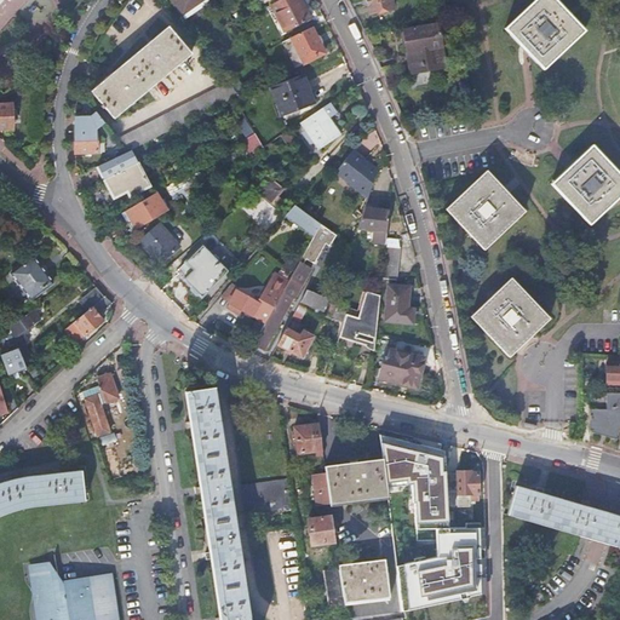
[(211,1),(210,0),(173,0),(187,18),(211,1)]
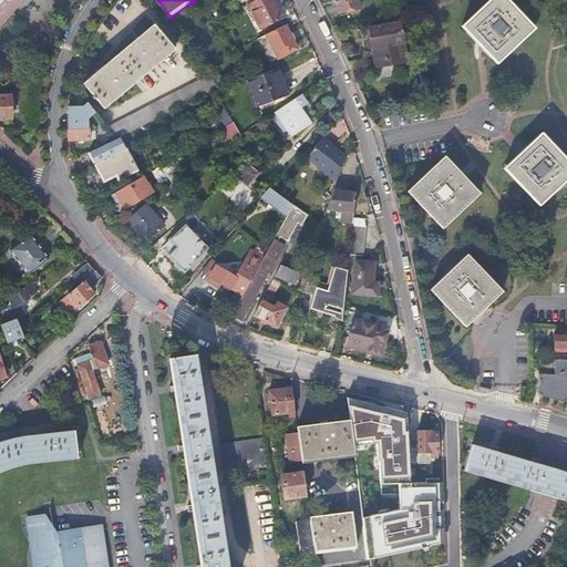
[(285,17),(276,0),(254,0),(249,3),(261,28),(285,17)]
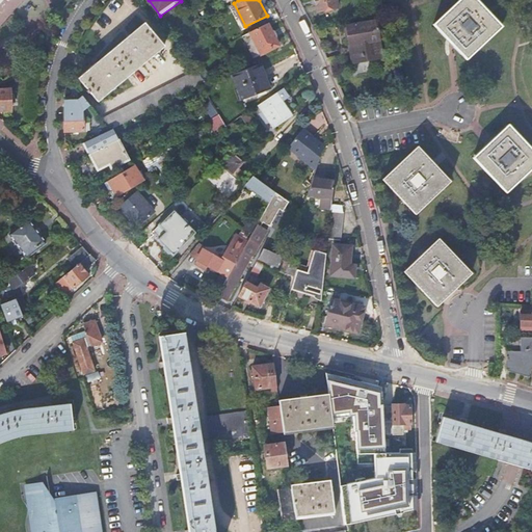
[(313,0),(314,4),(316,3),(318,11),(339,6),(337,0),(313,0)]
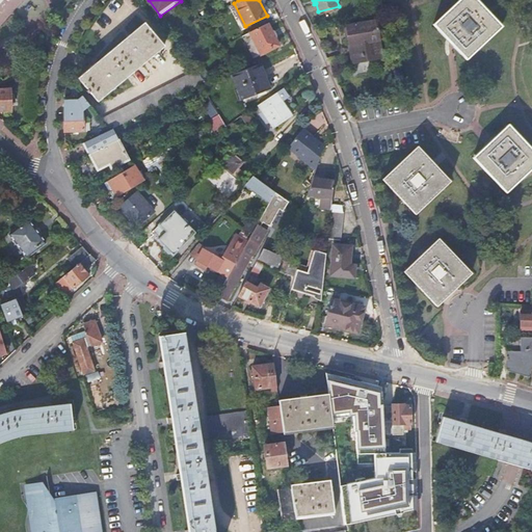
[(458,0),(433,24),(467,58),(501,26),(476,0),(458,0)]
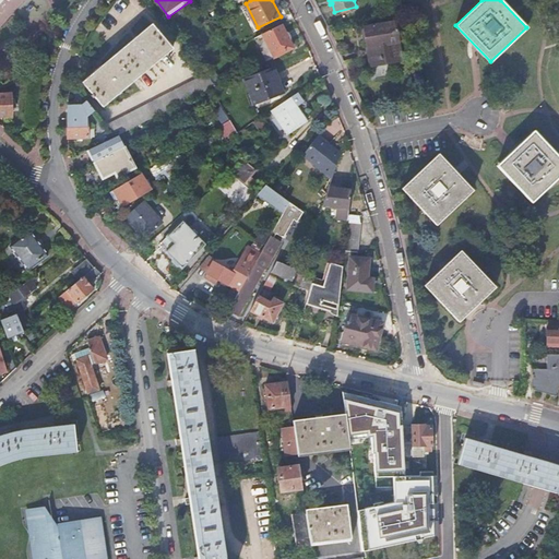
[(402,60),(395,21),(363,26),(369,66),(402,60)]
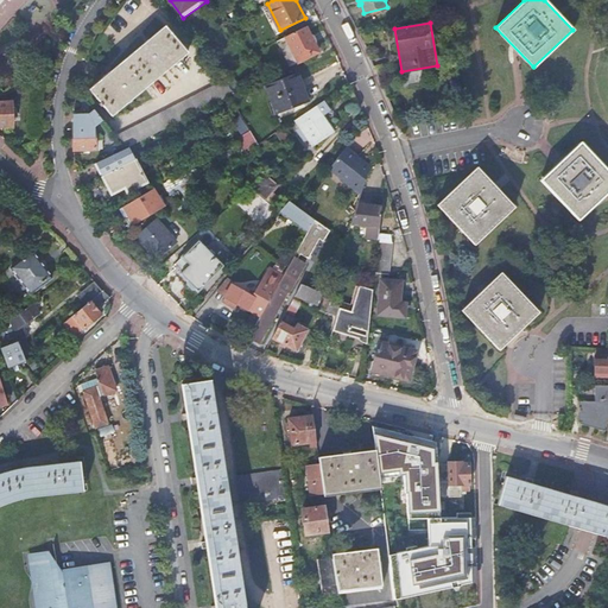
[(189,54),(166,26),(90,89),(101,102),(100,103),(102,107),(103,106),(113,116),(189,54)]
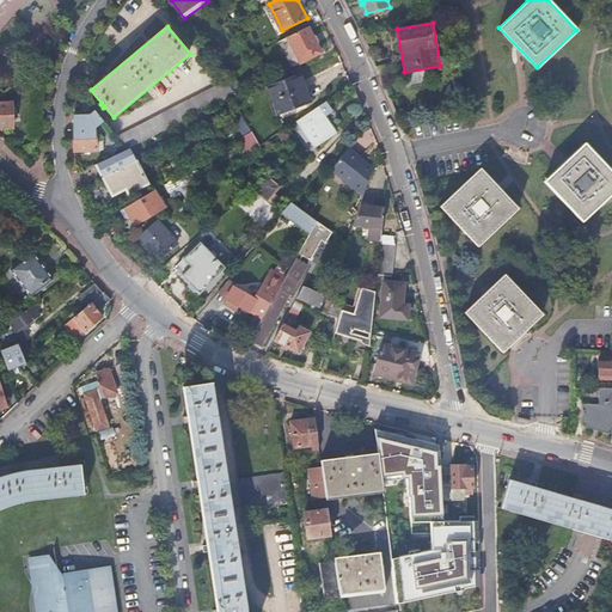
[(320,51),(308,26),(287,37),(300,62),(320,51)]
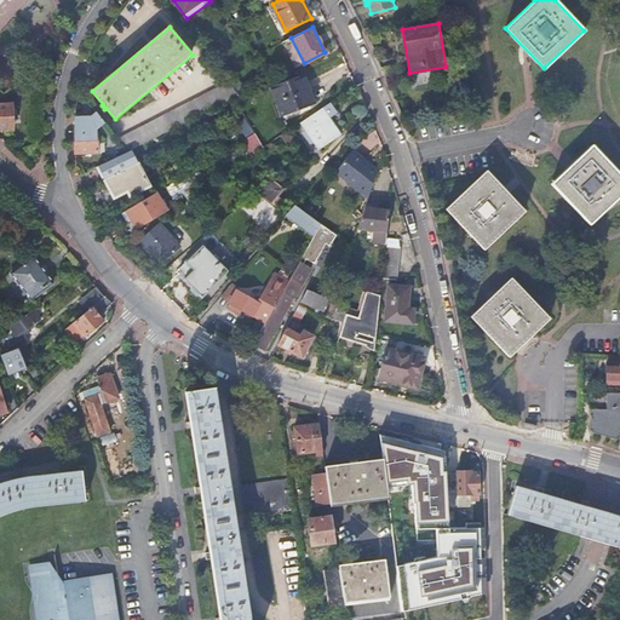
[(304,74),(279,84),(271,87),(283,116),(316,103),(304,74)]
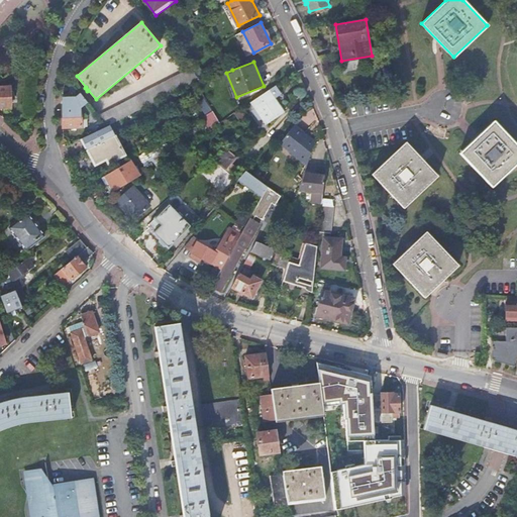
[(195,82),(199,80),(190,69),(98,115),(104,122),(107,126),(109,125),(128,115),(195,82)]
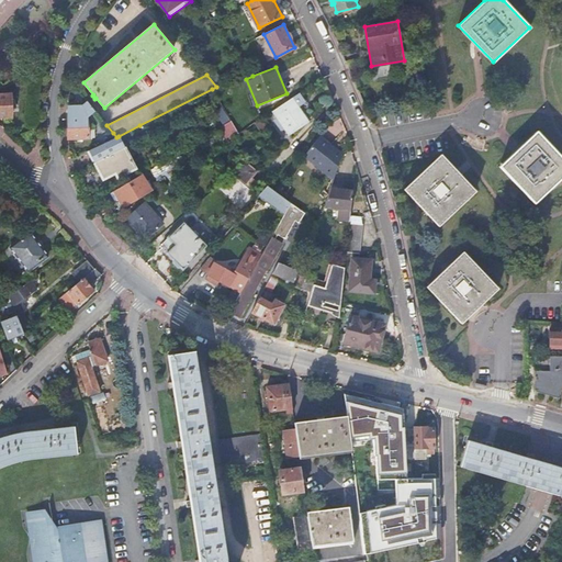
[(0,114),(11,114),(10,92),(0,92),(0,114)]
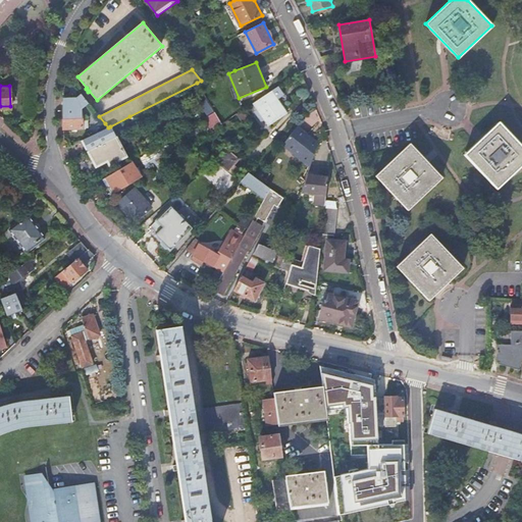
[(282,107),(271,91),(254,103),(269,125),(285,114),(281,108),(282,107)]
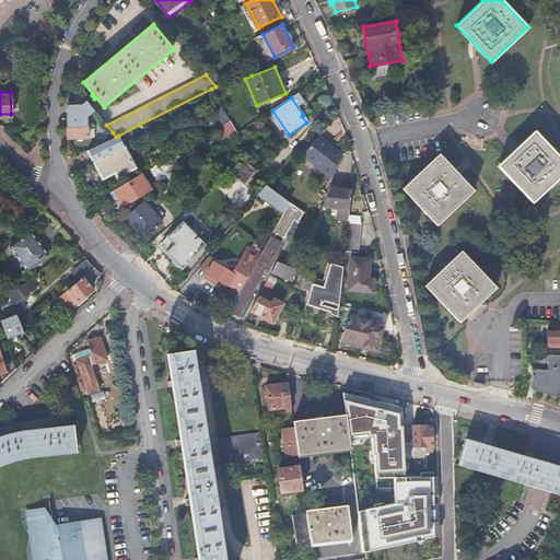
[(68,106),(68,108),(68,138),(89,138),(89,137),(94,137),(94,128),(88,129),(88,116),(95,111),(88,102),(82,105),(68,106)]
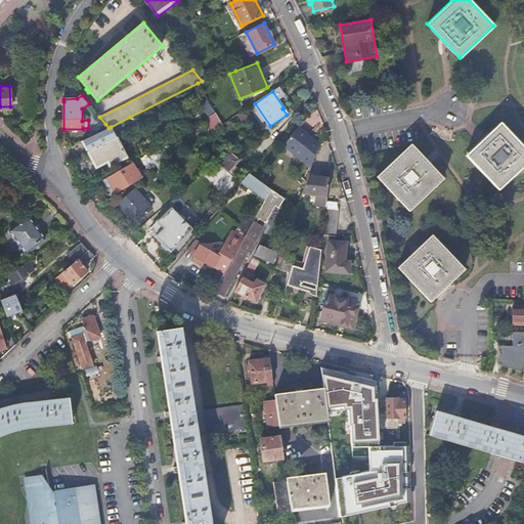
[(211,115),(215,113),(210,104),(206,106),(211,115)]
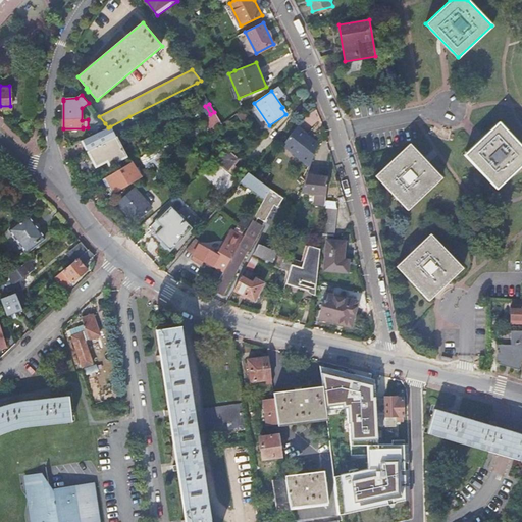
[(521,163),(521,147),(499,121),(465,154),(497,189),(521,163)]
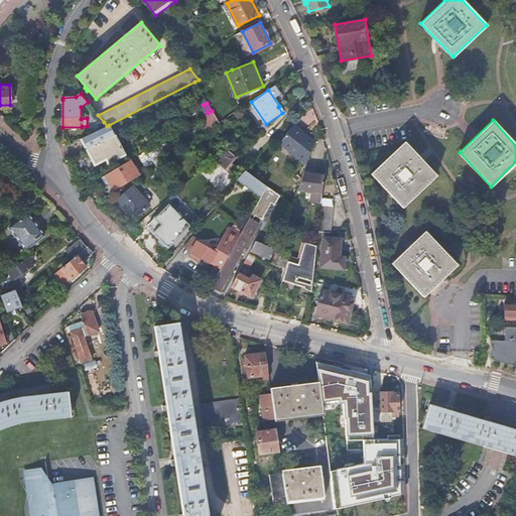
[(115,134),(109,125),(107,126),(102,128),(66,145),(70,158),(88,148),(115,134)]
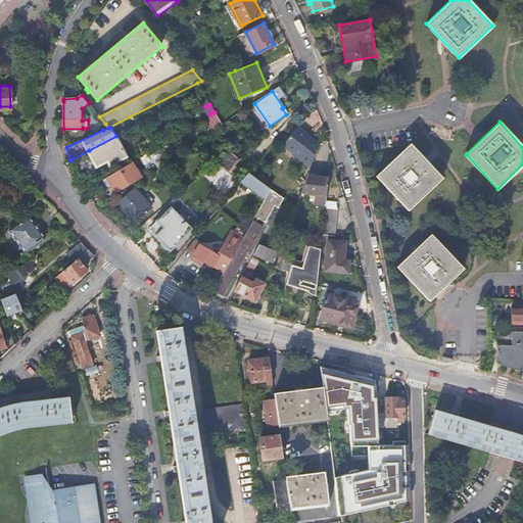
[(318,144),(297,128),(284,145),(286,146),(311,167),(318,144)]
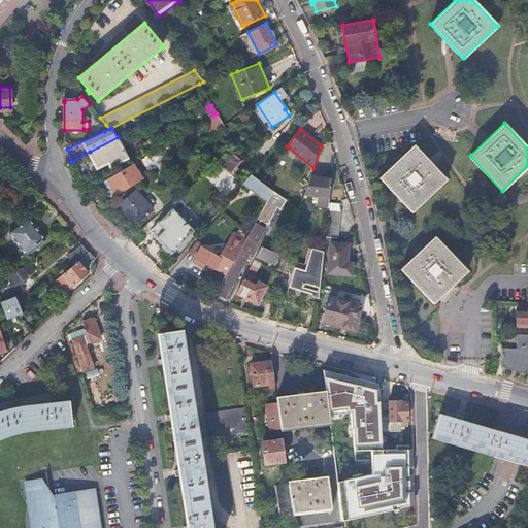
[(73,167),(77,177),(97,167),(98,168),(109,162),(111,166),(128,158),(118,137),(90,152),(93,158),(73,167)]
